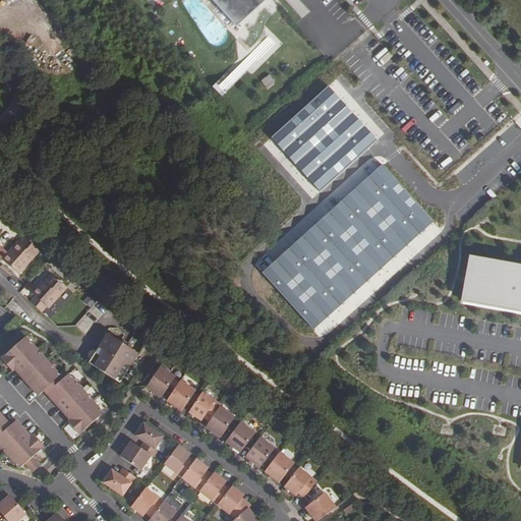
[(255,0),(229,24),(232,29),(264,0),(255,0)]
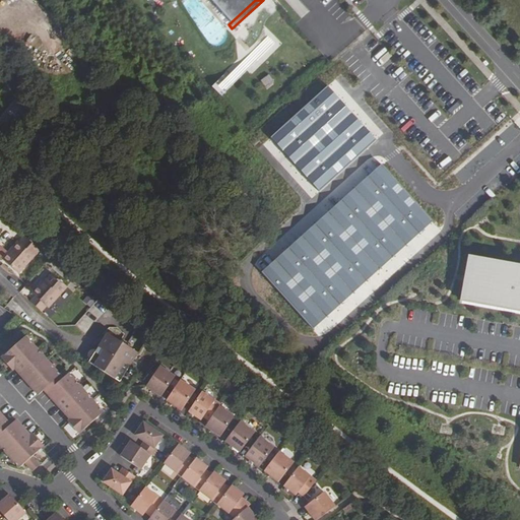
[(265,89),(274,83),(269,74),(260,80),(265,89)]
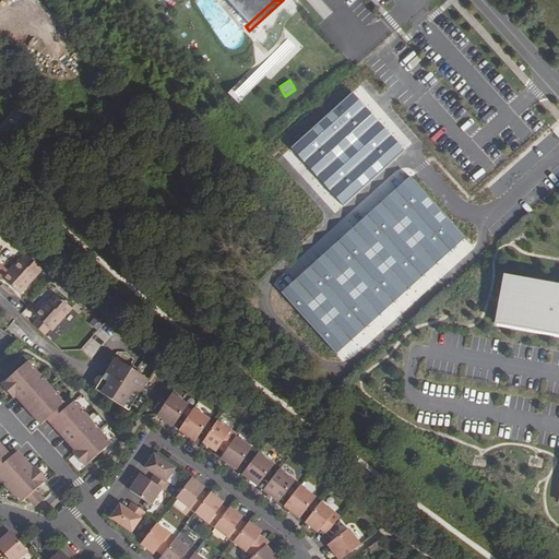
[(27,107),(9,131),(20,140),(38,116),(27,107)]
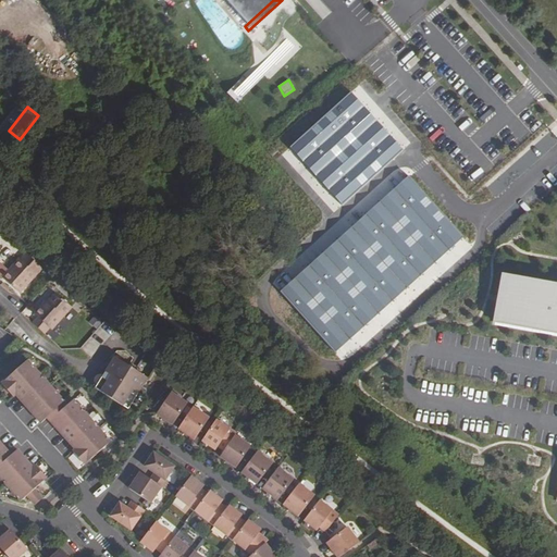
[(26,254),(20,260),(19,259),(8,272),(0,264),(0,279),(1,280),(3,277),(20,294),(41,269),(36,263),(26,254)]
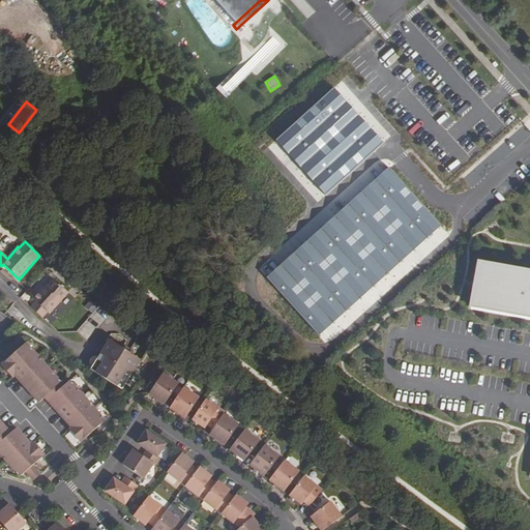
[(529,273),(476,264),(468,307),(529,318),(529,273)]
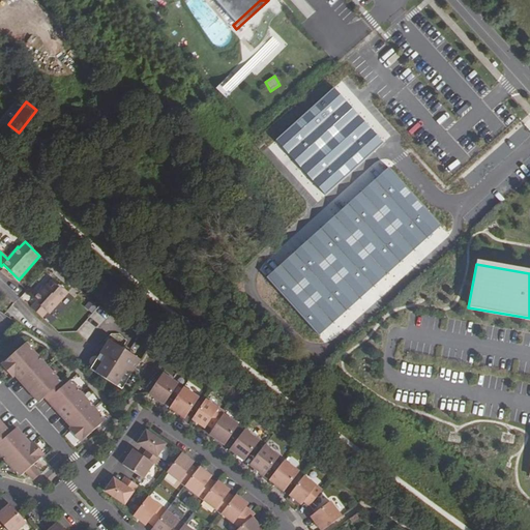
[(47,313),(49,315),(68,293),(53,280),(45,288),(41,291),(40,290),(32,299),(35,302),(30,307),(42,318),(47,313)]
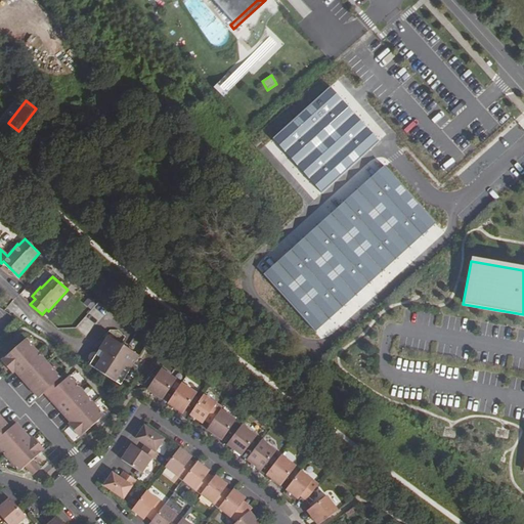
[(83,323),(90,330),(98,319),(91,313),(83,323)]
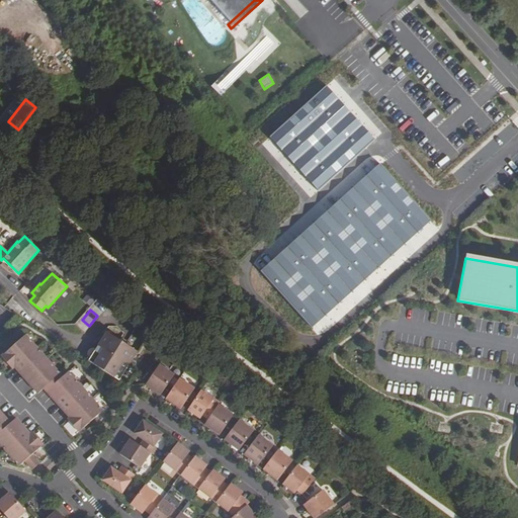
[(138,353),(107,333),(89,362),(119,381),(138,353)]
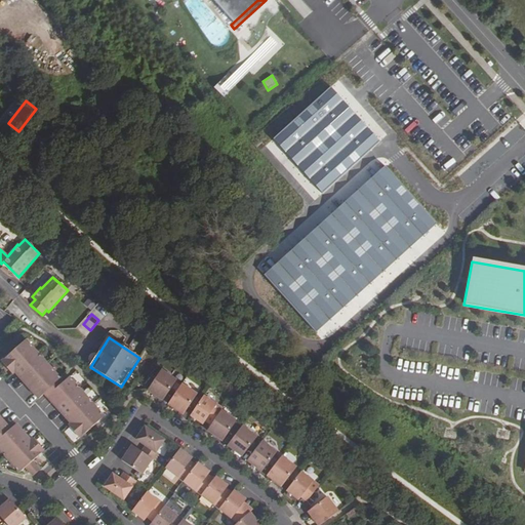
[(26,341),(1,363),(12,376),(14,374),(38,401),(44,396),(61,380),(26,341)]
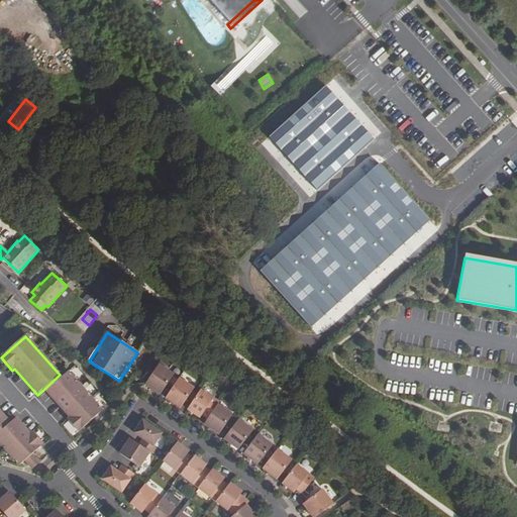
[(158,367),(144,386),(160,396),(173,377),(158,367)]
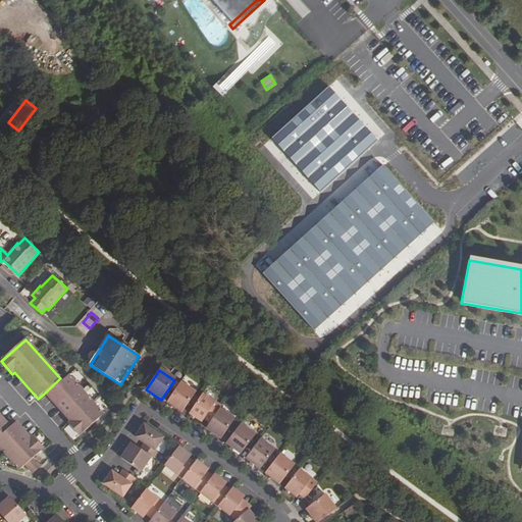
[(63,381),(46,397),(70,422),(67,425),(79,437),(103,416),(68,376),(63,381)]
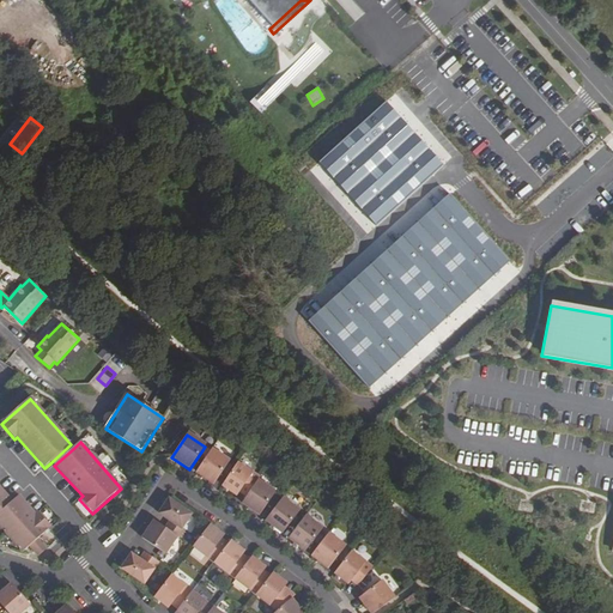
[(71,444),(52,462),(54,466),(74,448),(71,444)]
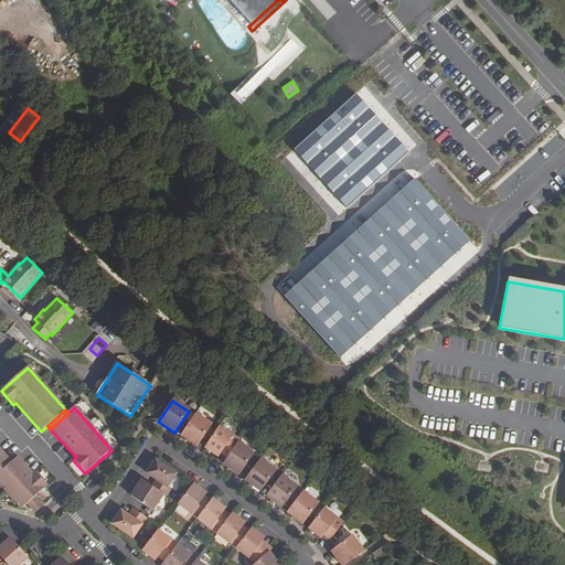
[(194,415),(180,437),(196,448),(211,426),(194,415)]
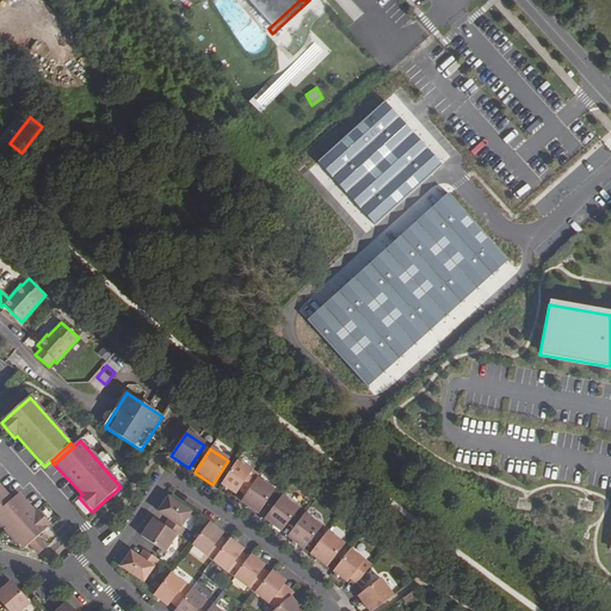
[(236,463),(221,486),(235,495),(238,492),(241,487),(248,492),(255,480),(258,477),(236,463)]
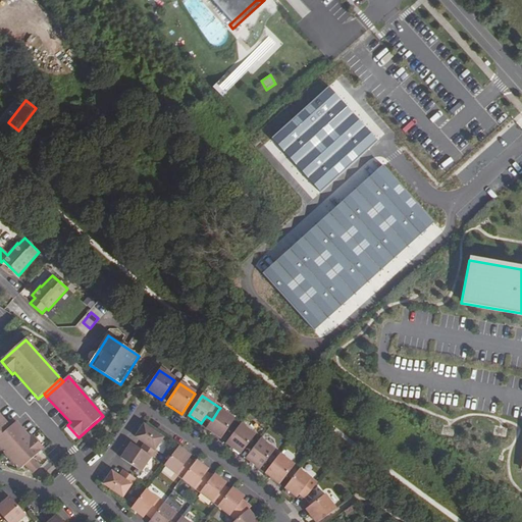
[(209,424),(205,430),(220,440),(233,420),(218,410),(212,420),(209,424)]
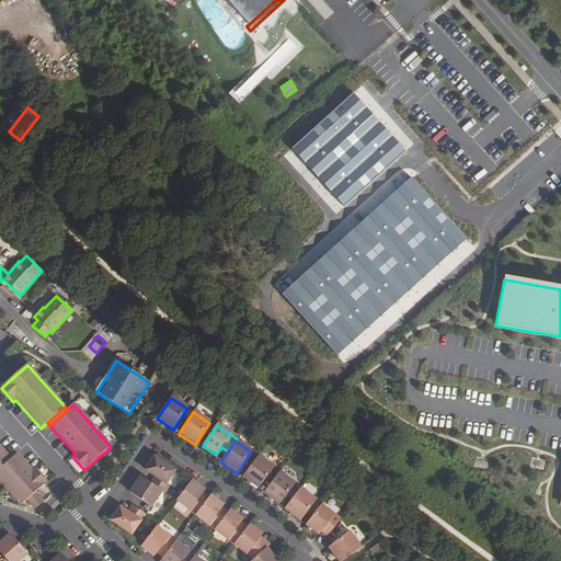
[(221,447),(218,451),(225,456),(228,451),(221,447)]
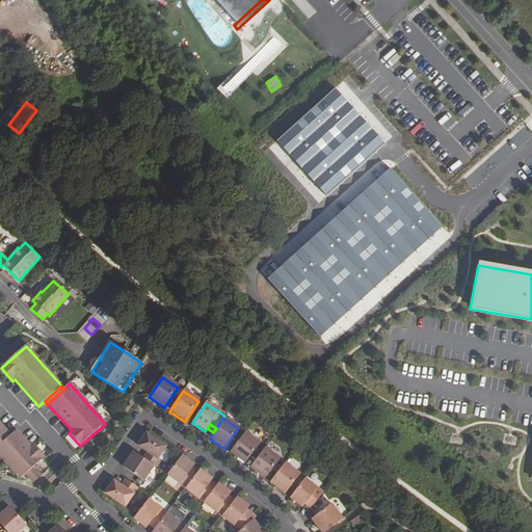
[(10,436),(0,446),(0,458),(20,481),(25,476),(29,479),(33,484),(41,478),(32,470),(45,458),(33,446),(30,448),(17,431),(10,436)]
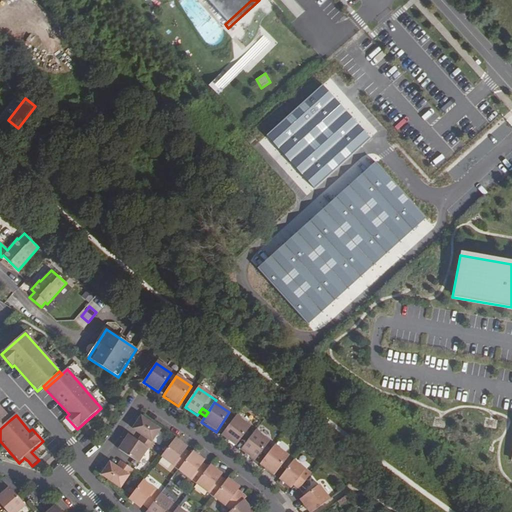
[(7,418),(0,424),(0,429),(10,420),(7,418)]
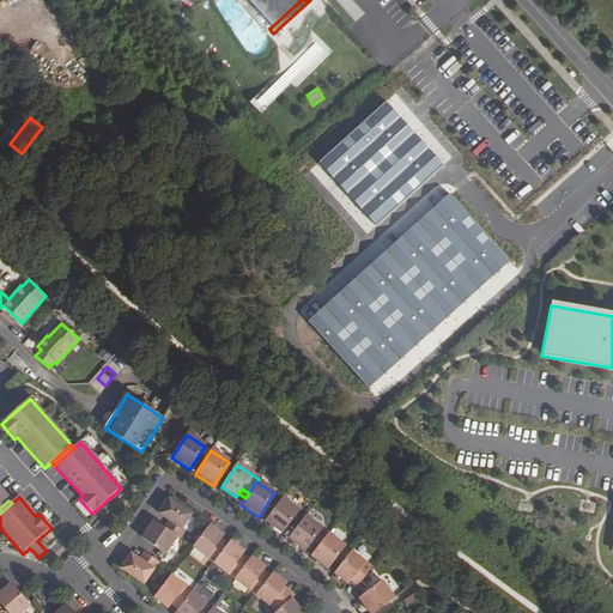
[(169,523),(164,529),(177,538),(178,539),(184,532),(181,530),(190,516),(168,501),(158,515),(169,523)]
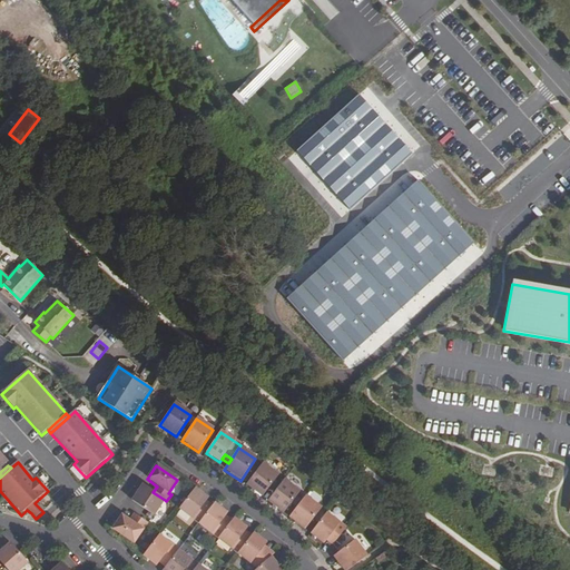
[(261,467),(244,488),(259,500),(276,479),(261,467)]
